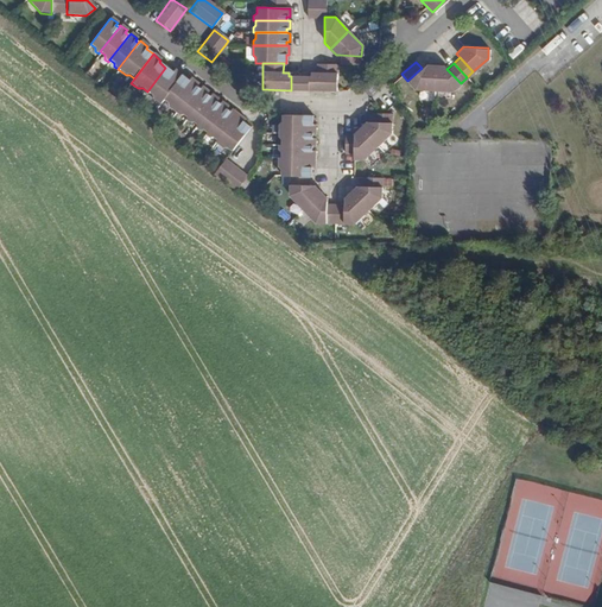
[(336,90),(336,64),(316,64),(315,73),(310,73),(310,76),(308,76),(308,90),(336,90)]
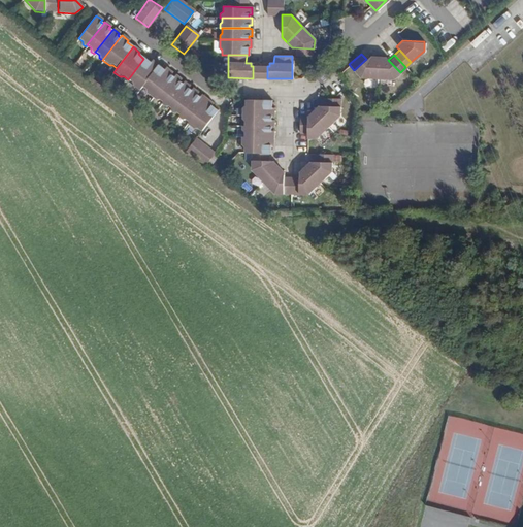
[(360,77),(377,77),(378,56),(370,56),(366,59),(354,70),(360,77)]
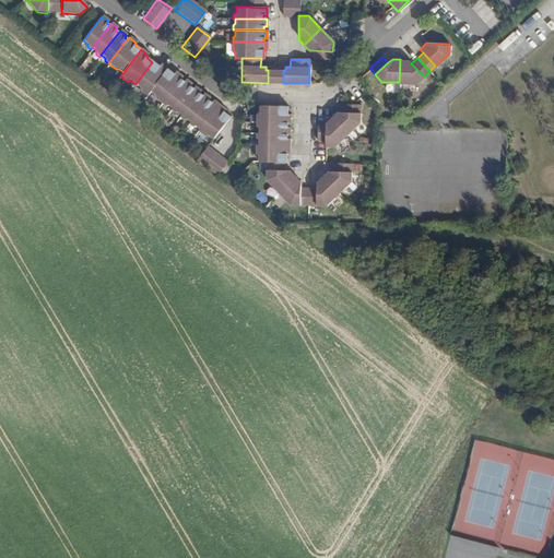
[(400,59),(399,82),(417,83),(424,76),(411,63),(408,59),(400,59)]
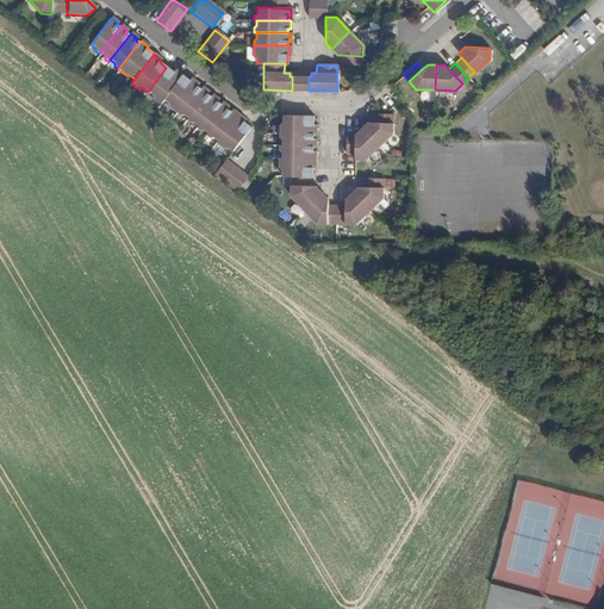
[(160,106),(164,100),(182,76),(175,70),(173,73),(166,68),(148,92),(151,95),(153,100),(160,106)]
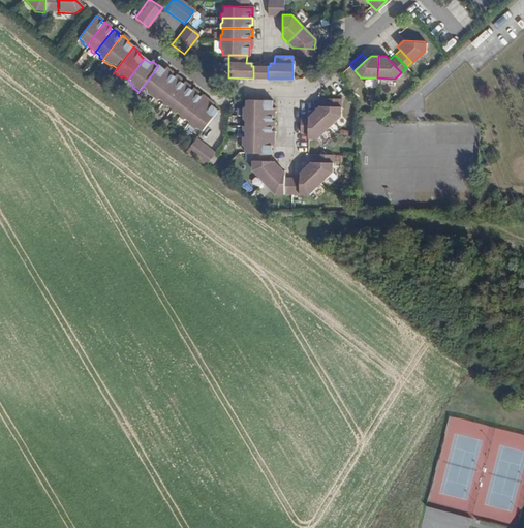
[(147,93),(153,98),(171,74),(172,72),(165,67),(163,70),(158,66),(143,87),(146,89),(147,93)]
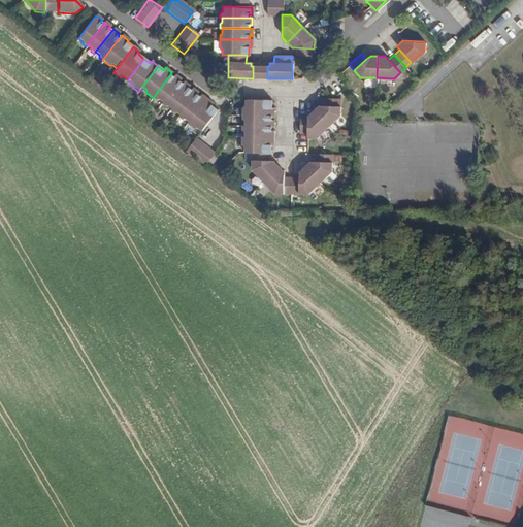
[(267,78),(267,66),(253,66),(253,78),(267,78)]
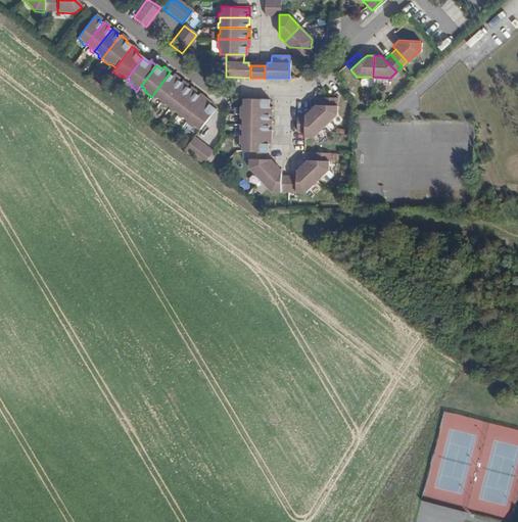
[(157,98),(161,101),(178,81),(179,79),(173,74),(172,77),(169,74),(151,97),(154,99),(157,98)]
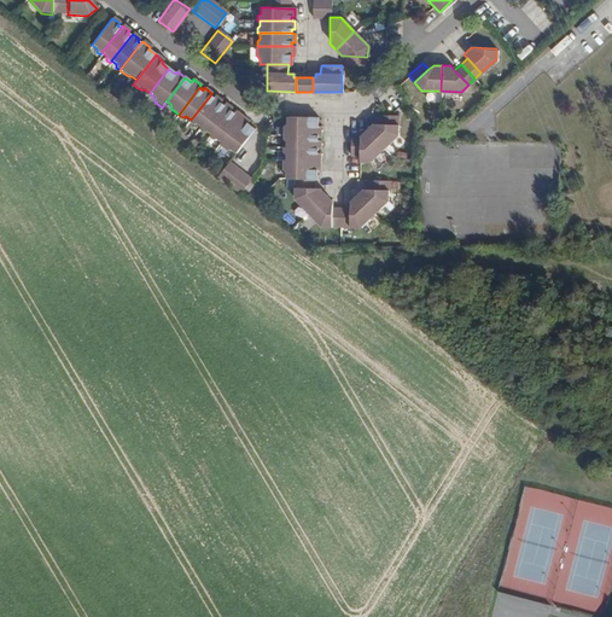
[(197,124),(200,128),(220,103),(222,100),(215,95),(213,98),(210,95),(191,120),(188,122),(192,124),(197,124)]
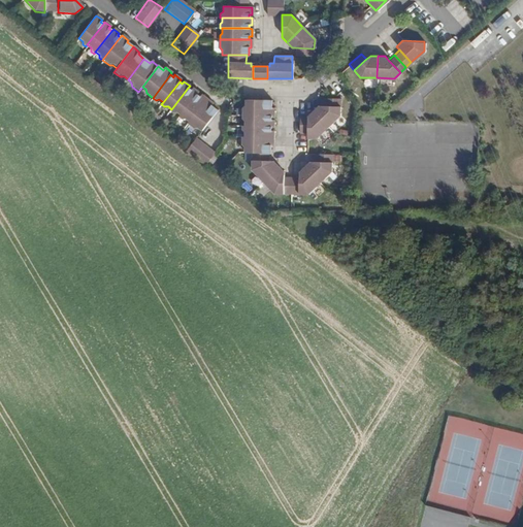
[(176,112),(181,116),(196,95),(198,92),(192,88),(191,90),(188,88),(171,109),(170,111),(173,113),(176,112)]
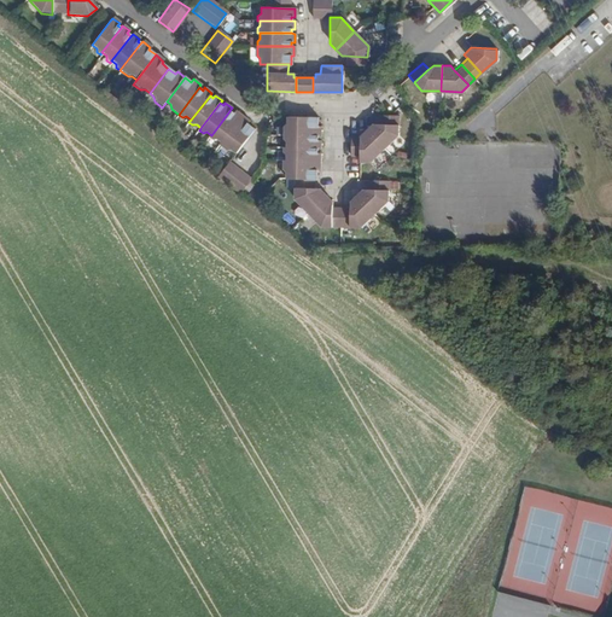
[(217,140),(221,143),(242,116),(235,111),(233,114),(229,111),(211,135),(209,138),(213,140),(217,140)]
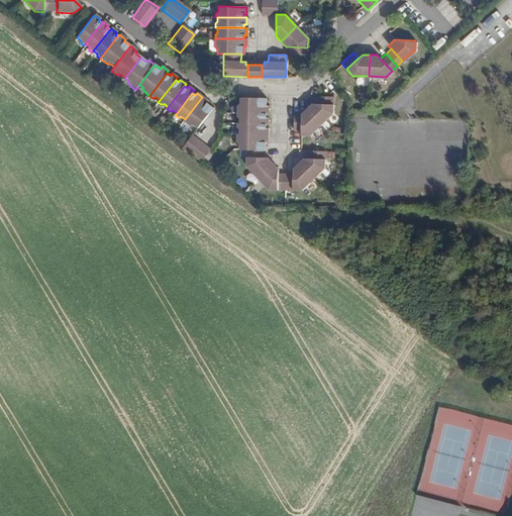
[(197,128),(201,123),(212,108),(207,103),(208,101),(202,97),(185,119),(184,121),(190,126),(193,125),(197,128)]
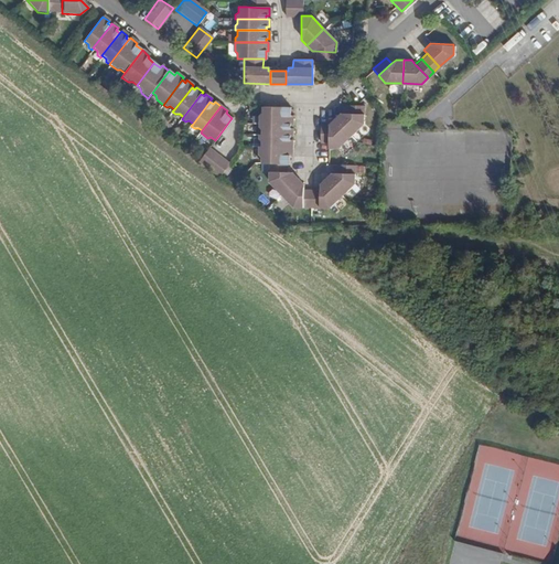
[(290,107),(261,107),(261,113),(258,115),(258,124),(290,124),(292,125),(292,115),(290,115),(290,107)]
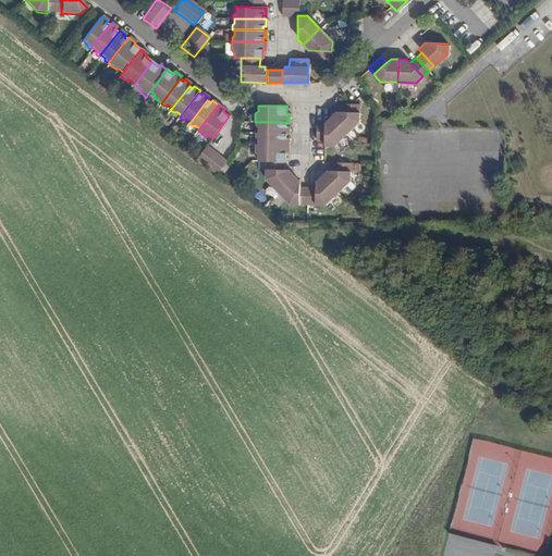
[(330,116),(346,133),(358,121),(358,111),(341,111),(335,111),(330,116)]
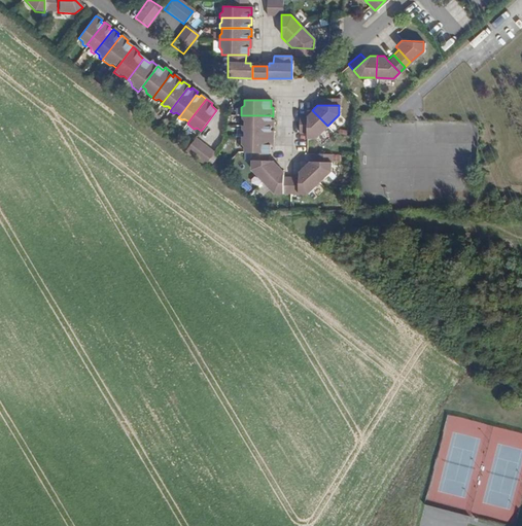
[(306,133),(306,138),(307,138),(315,138),(327,126),(312,110),(307,115),(306,133)]
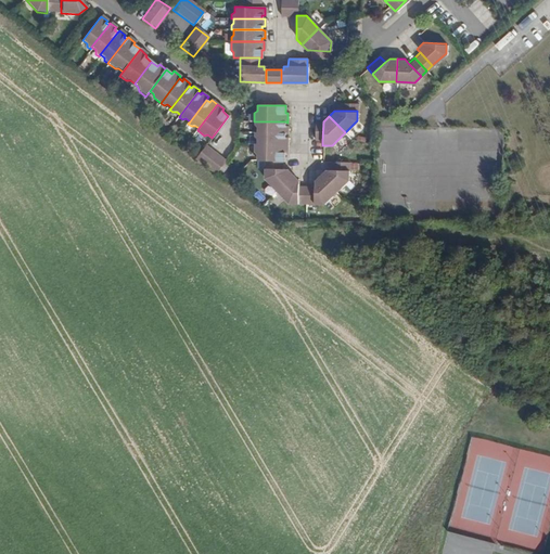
[(285,121),(254,121),(254,126),(257,128),(257,133),(284,133),(288,133),(288,126),(284,126),(285,121)]
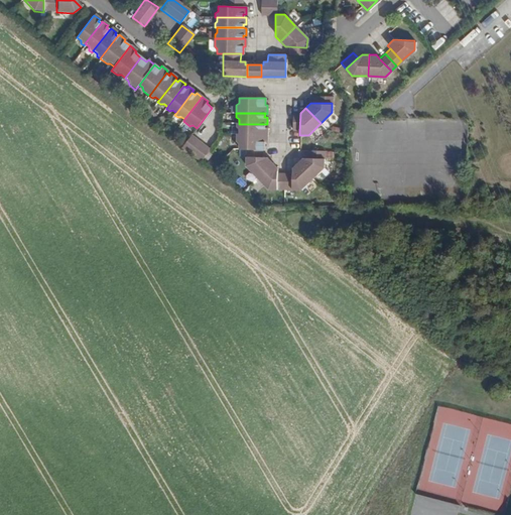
[(264,124),(239,124),(236,124),(236,127),(239,130),(239,134),(267,135),(267,128),(264,128),(264,124)]
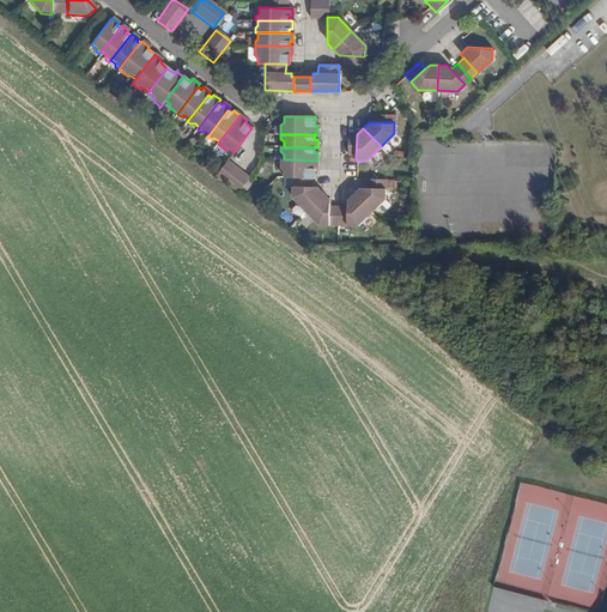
[(283,177),(291,177),(314,177),(314,169),(316,169),(317,161),(284,159),(280,159),(280,168),(283,171),(283,177)]
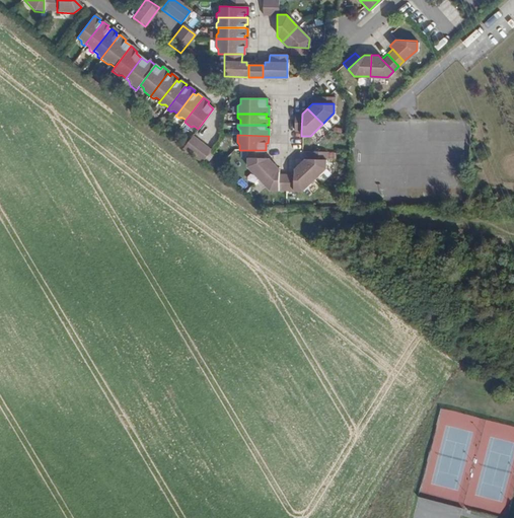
[(326,150),(310,150),(310,158),(326,158),(326,150)]
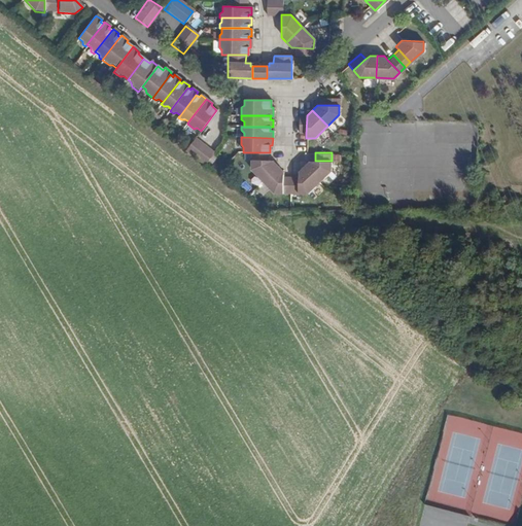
[(250,169),(263,181),(278,166),(273,161),(270,161),(250,161),(250,169)]
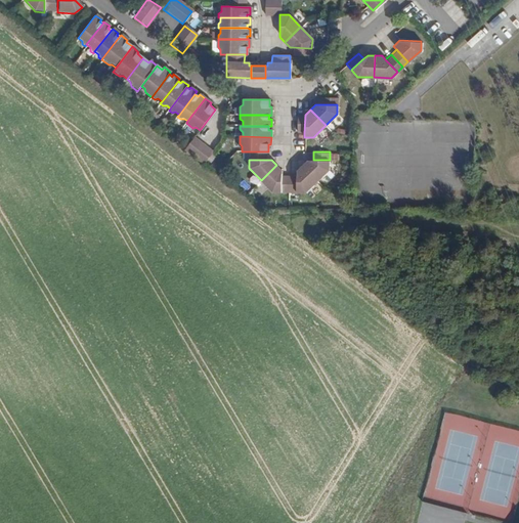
[(330,169),(330,160),(313,160),(307,161),(302,166),(317,181),(330,169)]
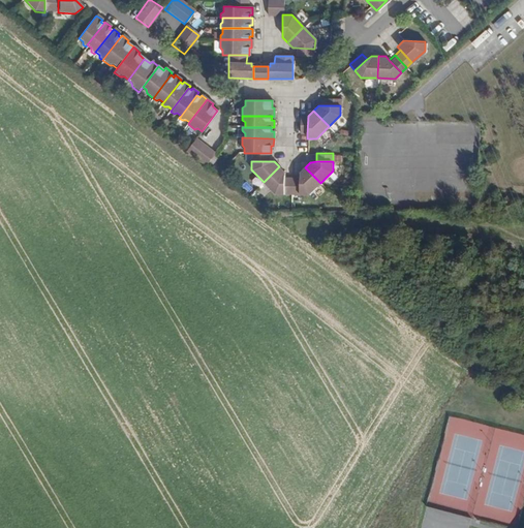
[(279,166),(264,182),(275,194),(284,194),(284,179),(284,173),(279,166)]
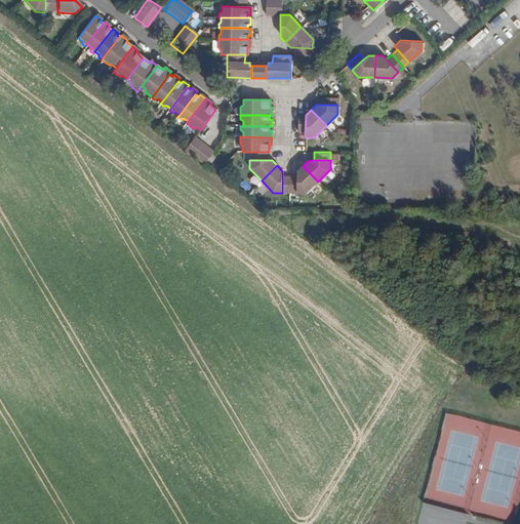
[(306,193),(318,182),(303,166),(297,171),(296,177),(296,193),(306,193)]
